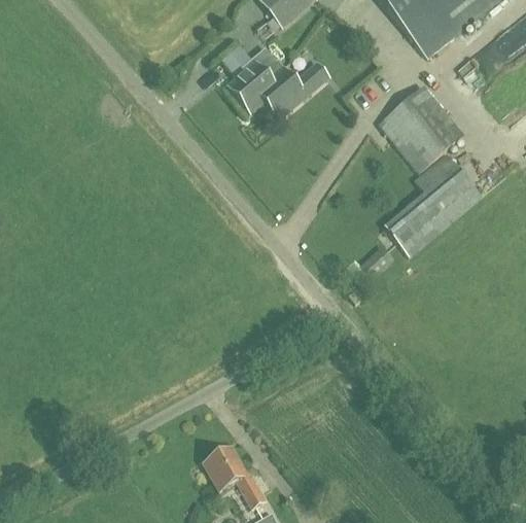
[(287,6),(295,16),(314,0),(259,0),(275,18),(287,6)]
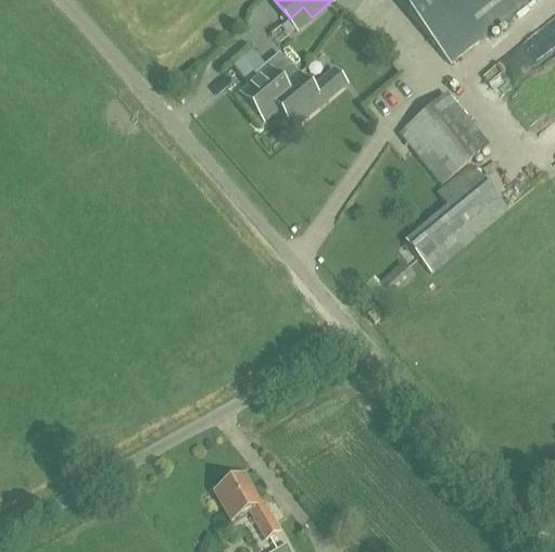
[(401,0),(450,58),(519,0),(401,0)]
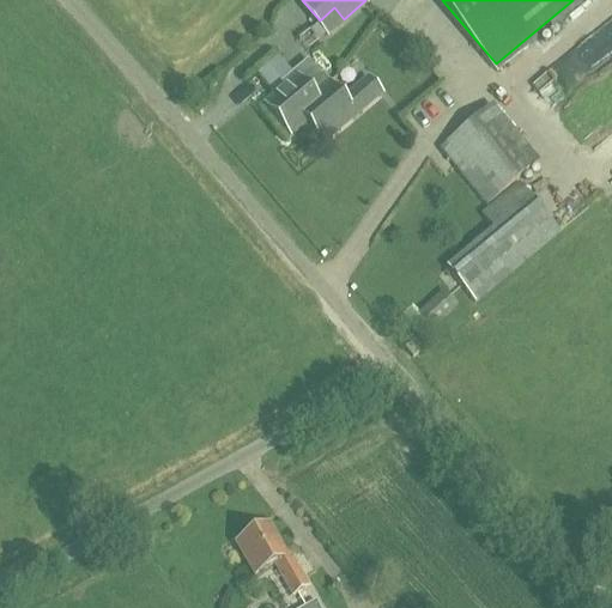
[(277,95),(268,102),(291,131),(292,132),(309,117),(326,138),(382,91),(370,77),(344,98),(329,80),(309,56),(292,71),(272,87),(277,95)]
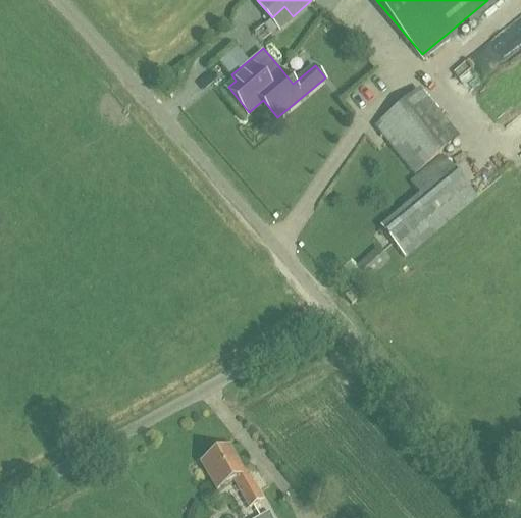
[(416,172),(460,135),(420,87),(375,124),(416,172)]
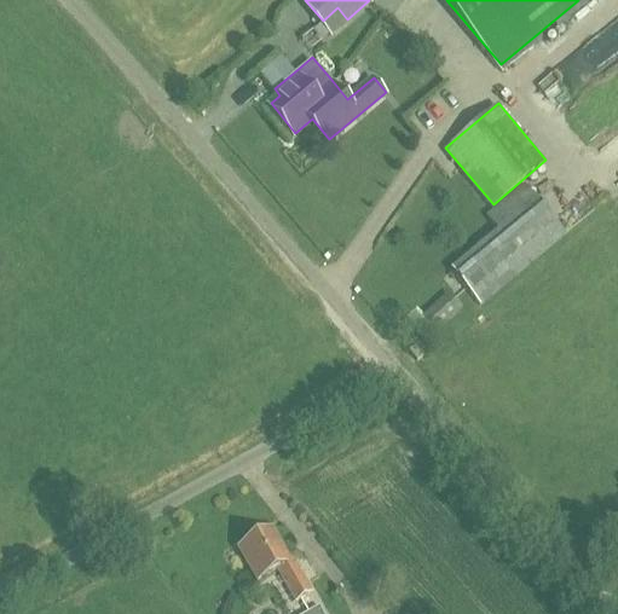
[(483,303),(569,232),(525,181),(487,214),(498,226),(451,266),(483,303)]
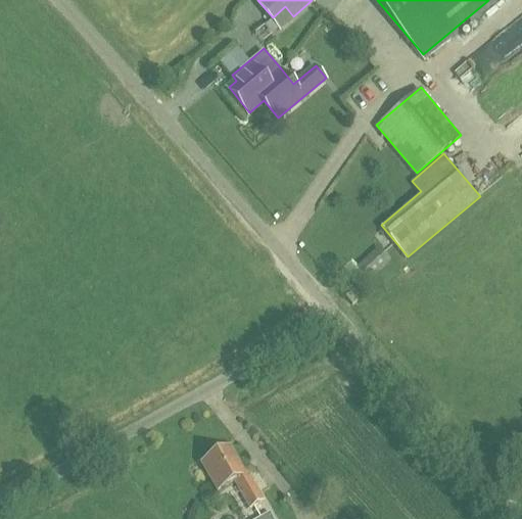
[(369,277),(390,256),(380,245),(359,266),(369,277)]
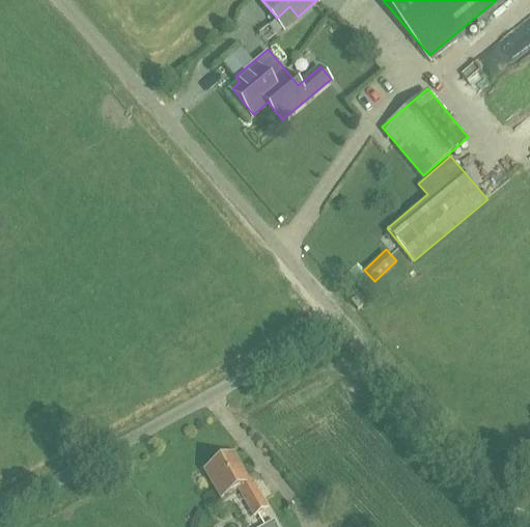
[(352,298),(359,306),(364,302),(357,294),(352,298)]
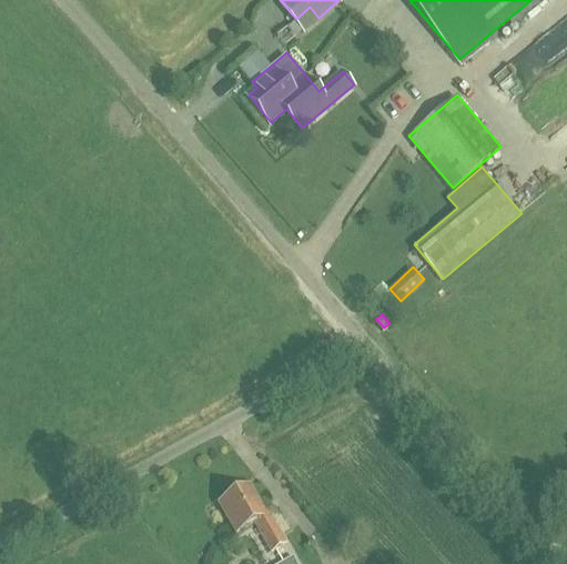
[(272,551),(287,542),(270,511),(266,513),(250,484),(220,501),(238,531),(255,521),(272,551)]
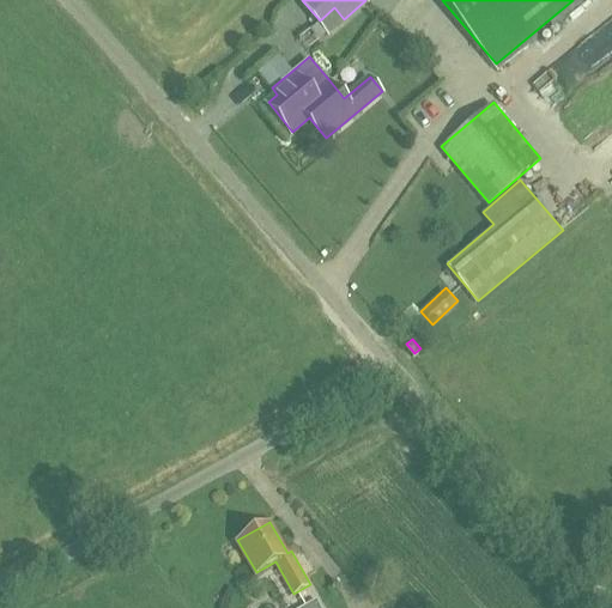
[(321,607),(316,597),(297,607),(321,607)]
